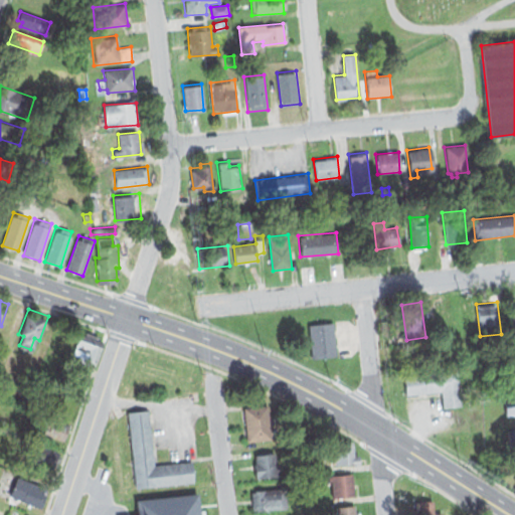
[(307,324),(311,358),(337,355),(333,321),(307,324)]
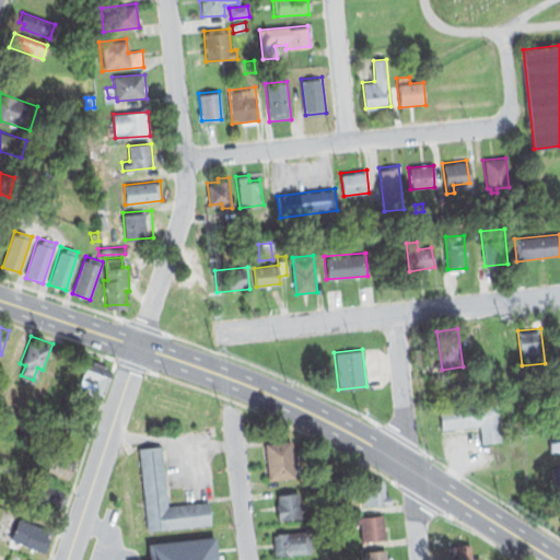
[(84,360),(109,368),(101,398),(84,393),(86,386),(78,384),(84,360)]
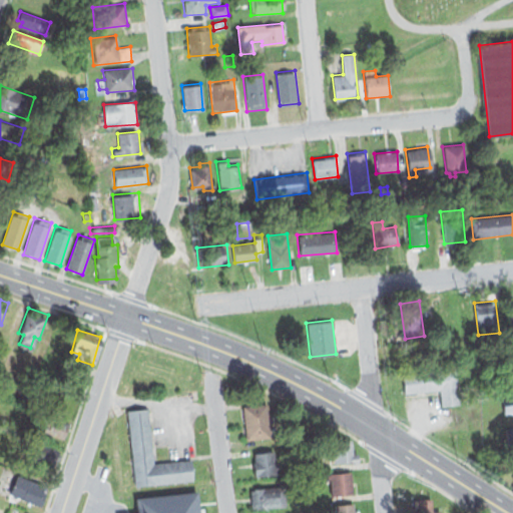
[(402,367),(433,364),(431,345),(400,348),(402,367)]
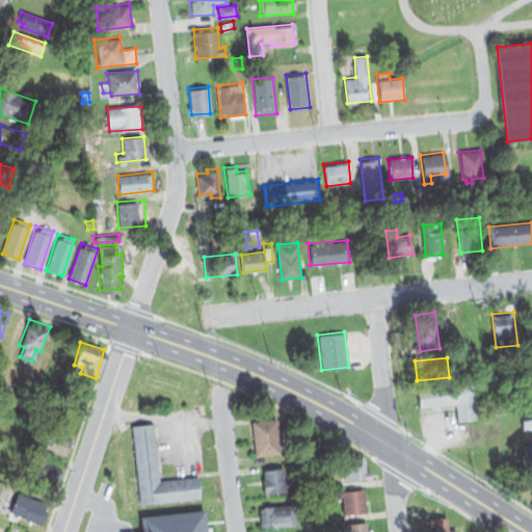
[(417,389),(420,409),(455,404),(457,420),(481,417),(476,380),(417,389)]
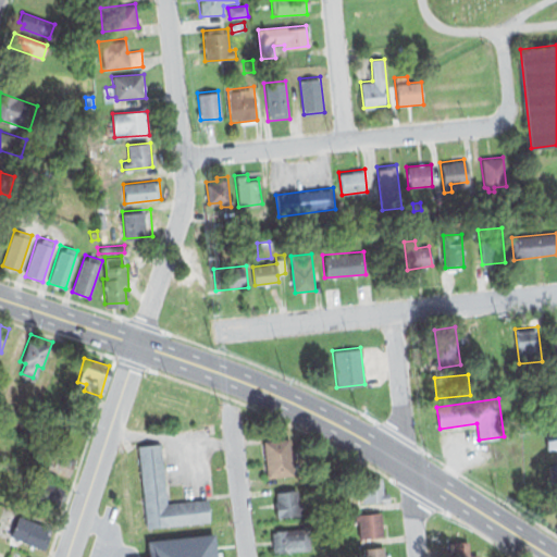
[(556,426),(543,429),(546,450),(556,448),(556,426)]
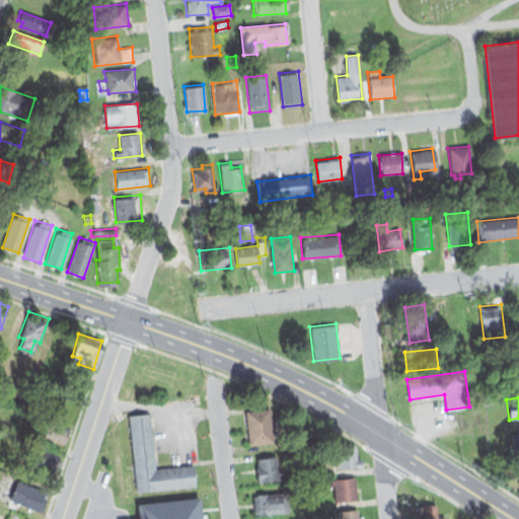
[(245,411),(270,406),(274,441),(249,444),(245,411)]
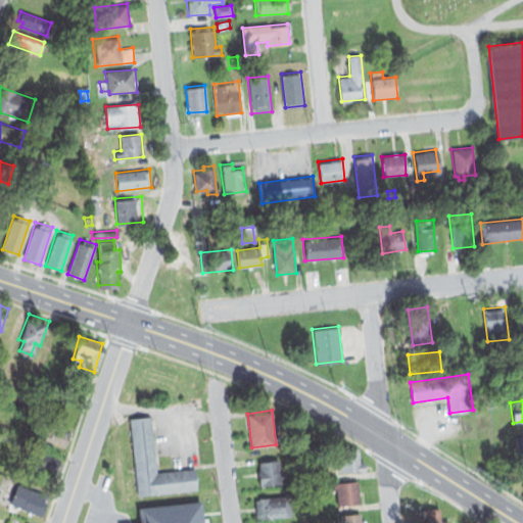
[(69,429),(63,447),(27,435),(34,416),(69,429)]
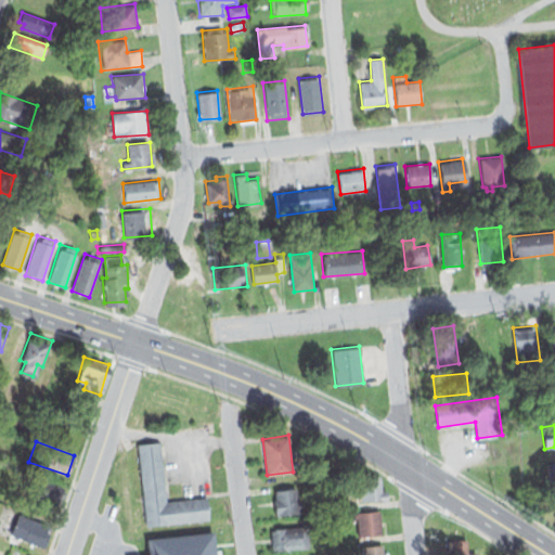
[(137,443),(160,441),(166,499),(207,494),(209,517),(145,524),(137,443)]
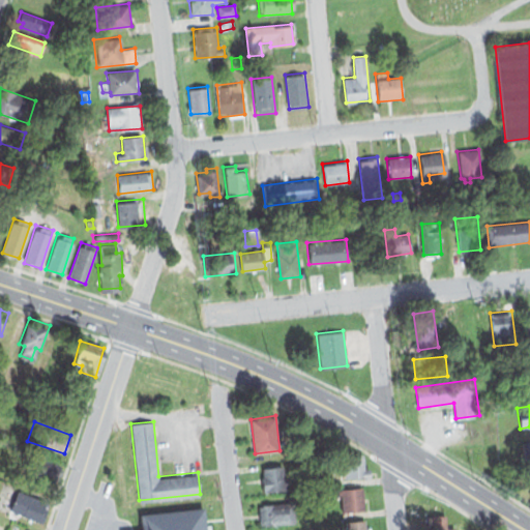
[(529,440),(521,441),(523,452),(529,451),(529,440)]
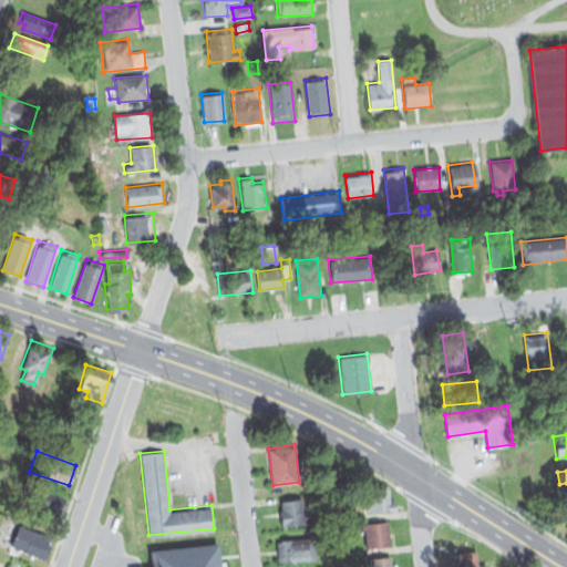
[(370,486),(373,503),(364,504),(367,512),(391,508),(388,484),(370,486)]
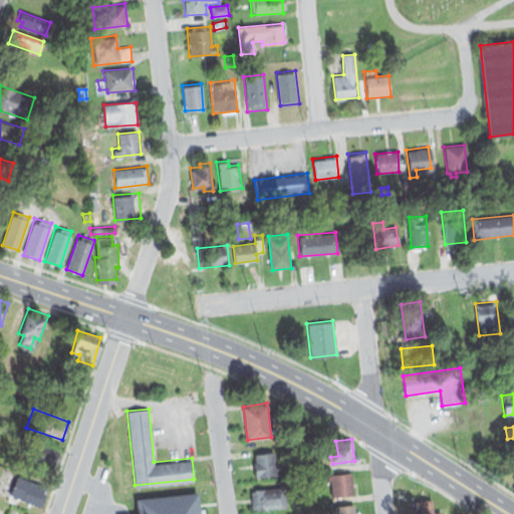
[(252,453),(255,476),(279,473),(276,450),(252,453)]
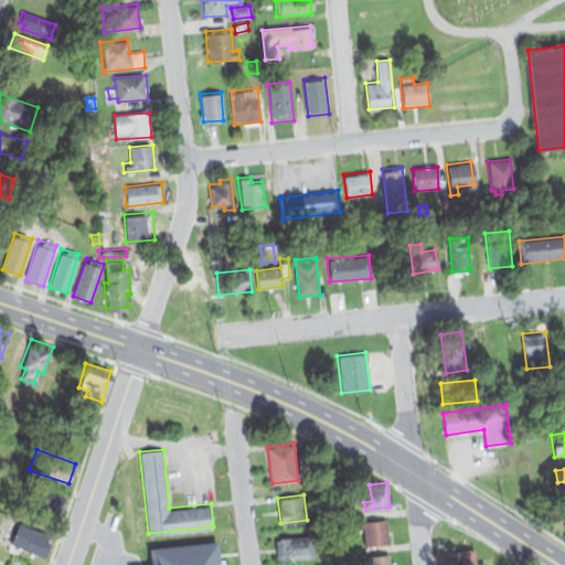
[(363,522),(386,520),(390,542),(365,544),(363,529),(363,522)]
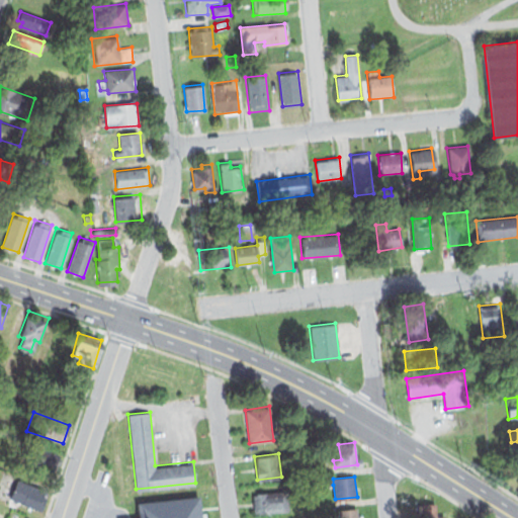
[(8,499),(42,511),(50,491),(15,479),(8,499)]
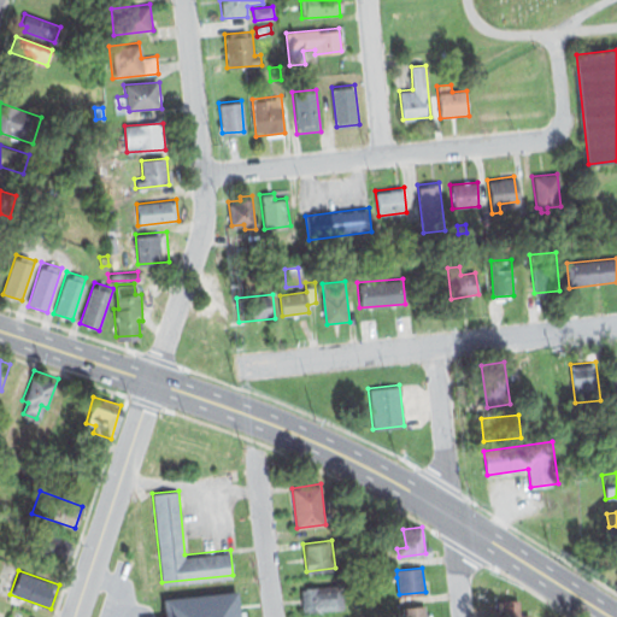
[(301,587),(304,612),(345,609),(342,582),(301,587)]
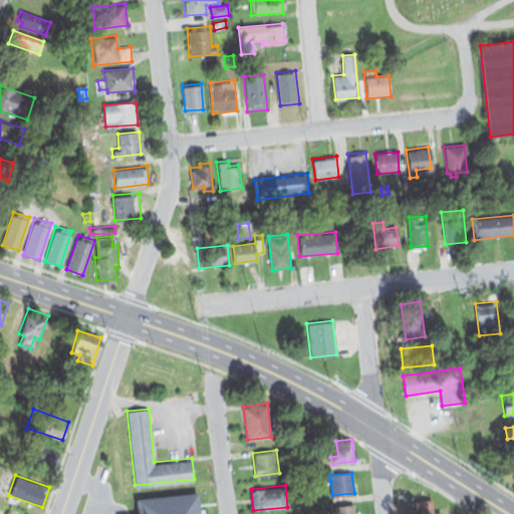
[(412,499),(413,513),(442,513),(442,510),(433,512),(431,497),(412,499)]
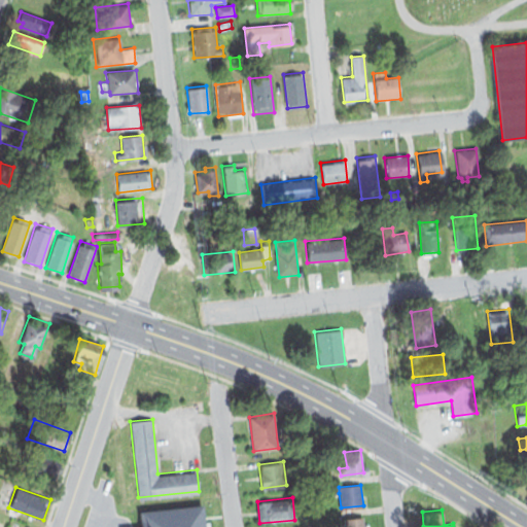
[(363,526),(362,517),(344,520),(345,526),(363,526)]
